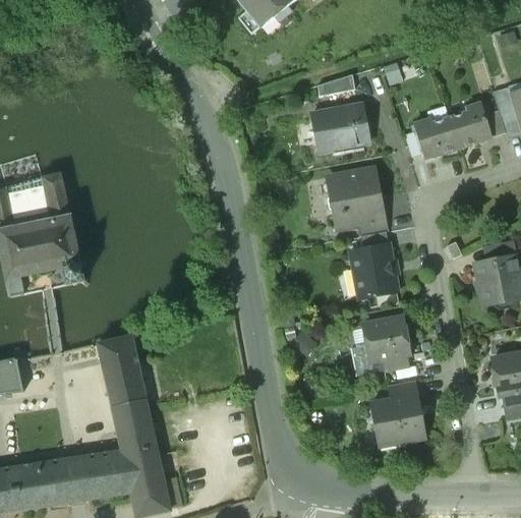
[(238,0),(247,11),(238,19),(250,35),(259,26),(261,27),(275,15),(280,21),(292,11),(287,5),(293,0),(238,0)]
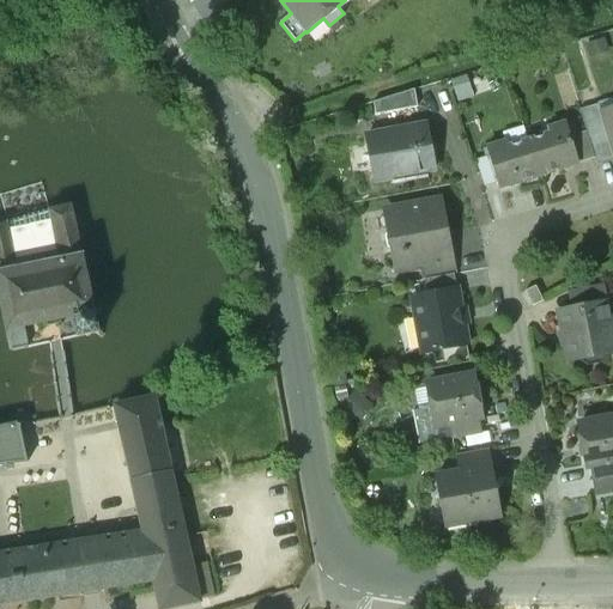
[(372,99),(375,113),(418,104),(414,86),(372,99)]
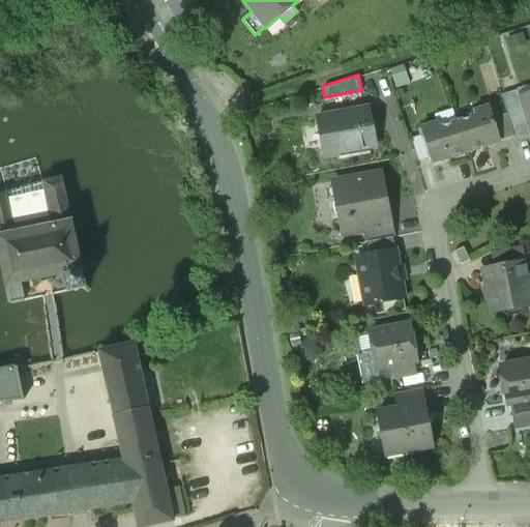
[(529,95),(520,99),(524,112),(529,132),(529,95)]
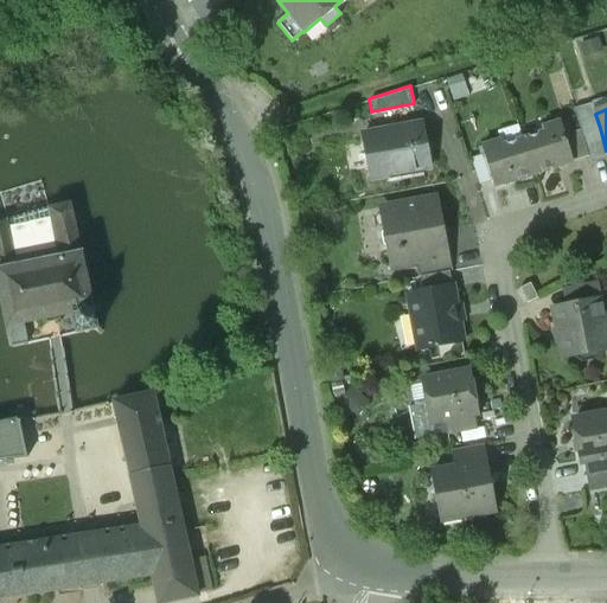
[(406,123),(362,132),(370,175),(429,165),(421,121),(416,122),(416,119),(406,121),(406,123)]
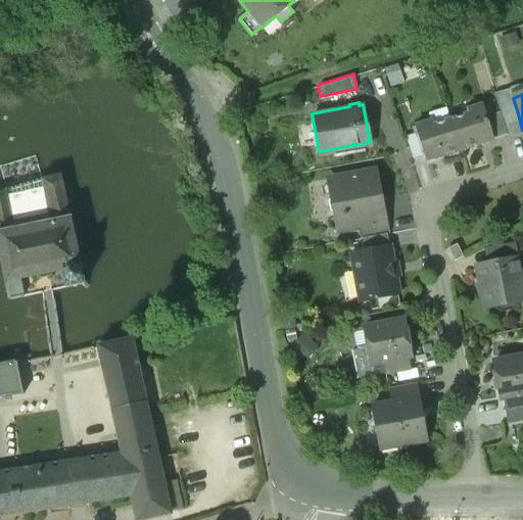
[(483,103),(468,107),(469,112),(450,117),(460,147),(493,137),(486,114),(483,103)]
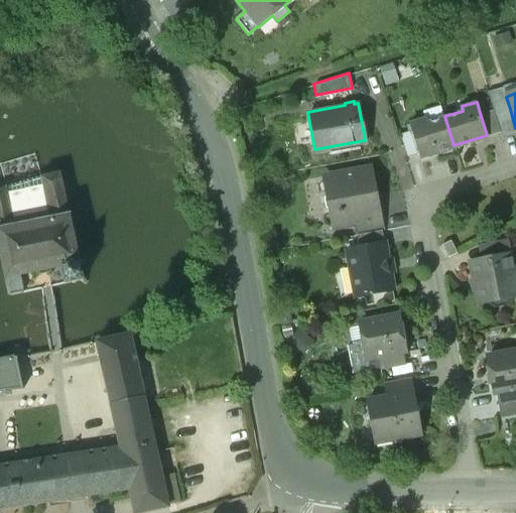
[(480,113),(487,135),(500,131),(495,114),(493,109),(480,113)]
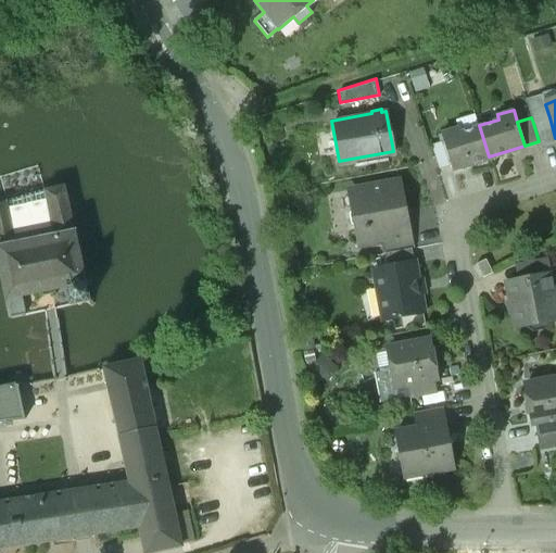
[(533,123),(539,141),(541,148),(555,142),(555,138),(550,117),(533,123)]
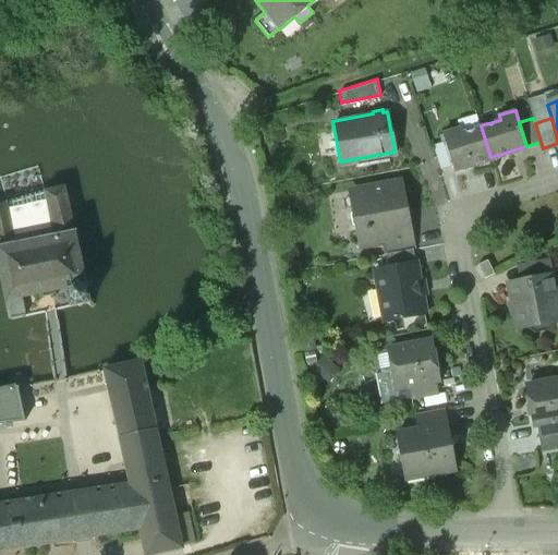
[(481,125),(461,132),(460,128),(443,132),(446,141),(452,164),(455,169),(490,157),(481,125)]
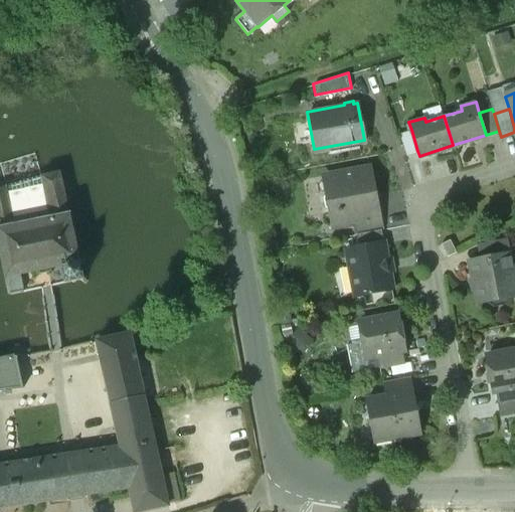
[(406,155),(417,151),(411,130),(399,133),(406,155)]
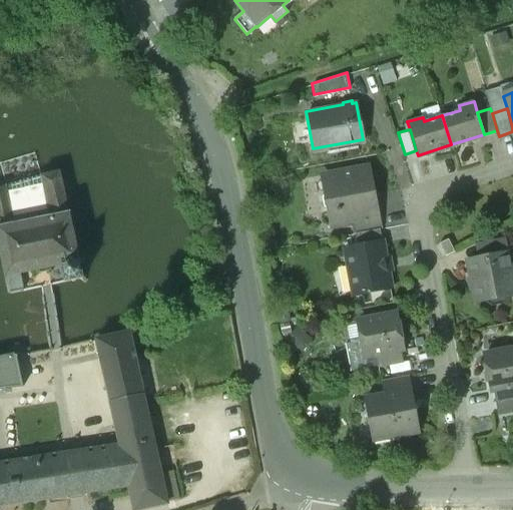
[(368,165),(323,174),(326,190),(322,194),(324,204),(329,207),(332,223),(353,219),(377,214),(368,165)]
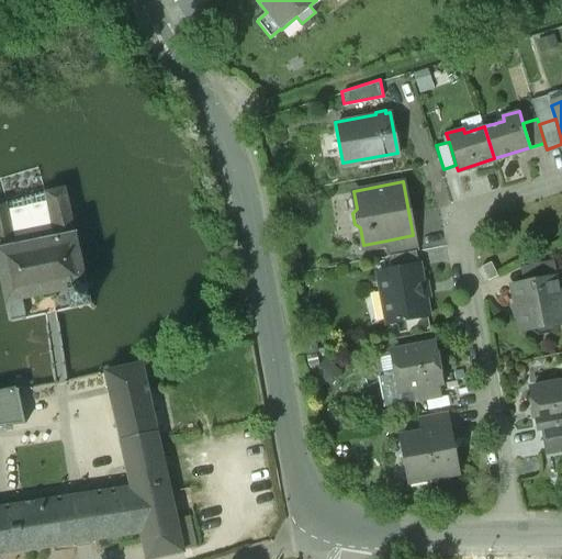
[(46,190),(0,203),(0,266),(10,319),(25,315),(22,298),(68,289),(71,306),(91,303),(66,186),(46,190)]
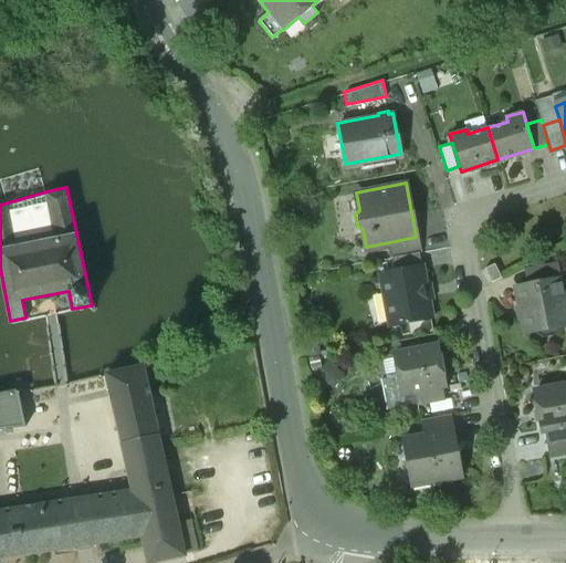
[(419,250),(416,237),(389,242),(392,256),(419,250)]
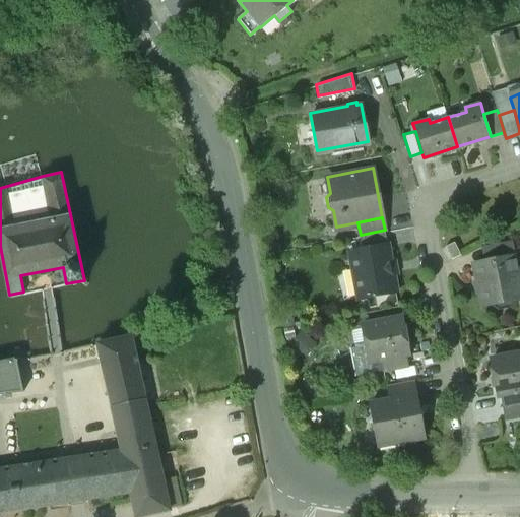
[(387,244),(385,230),(361,235),(363,249),(387,244)]
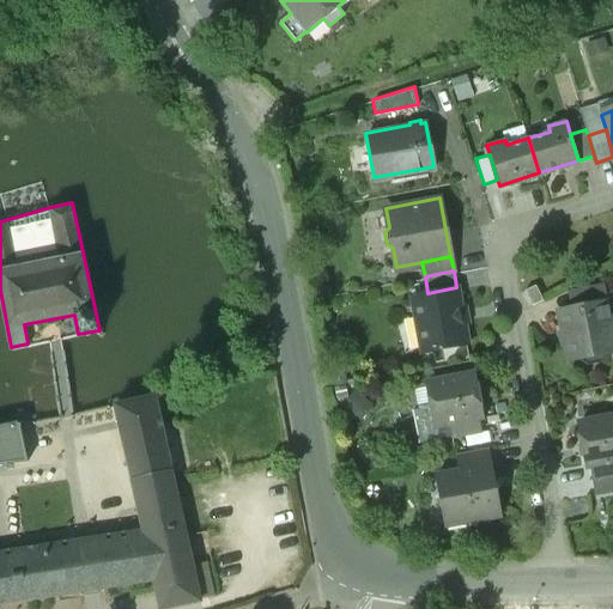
[(535,282),(525,287),(532,303),(542,298),(535,282)]
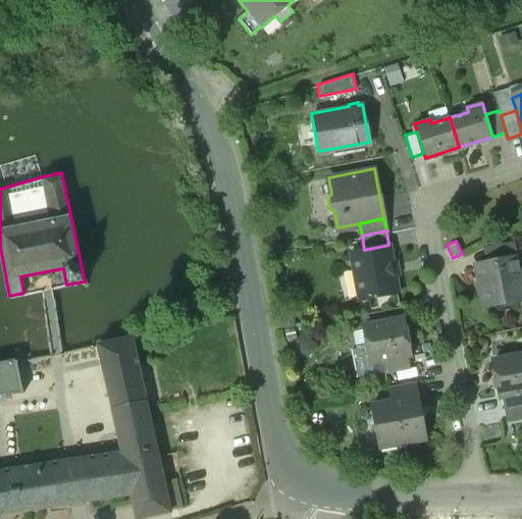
[(364,250),(352,252),(360,297),(397,290),(388,245),(364,250)]
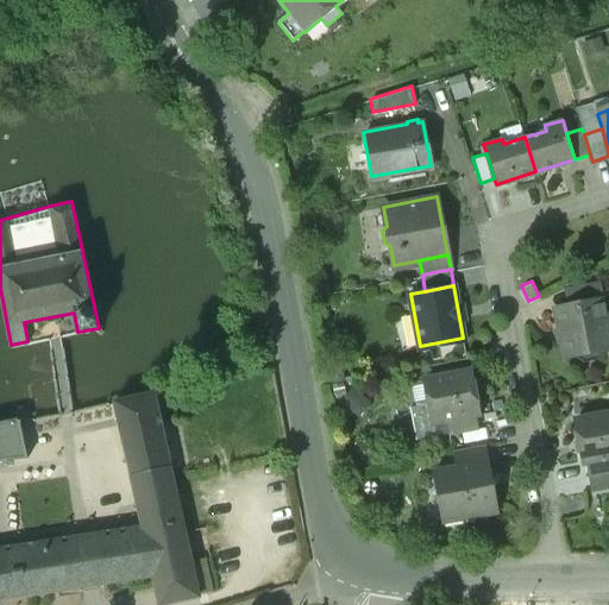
[(569,301),(553,304),(563,354),(579,351),(581,353),(585,357),(592,355),(596,351),(596,348),(608,345),(608,326),(603,295),(600,296),(569,301)]
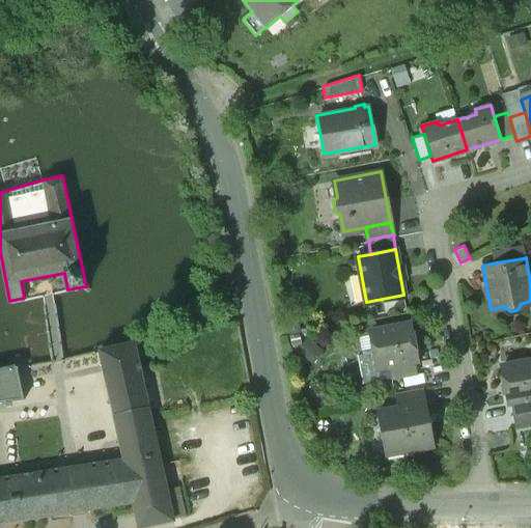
[(409,323),(370,330),(378,366),(389,364),(414,360),(416,359),(409,323)]
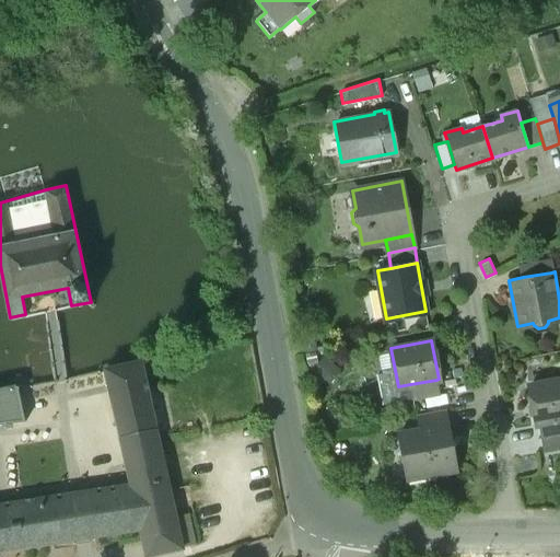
[(142,359),(105,367),(119,436),(158,428),(142,359)]
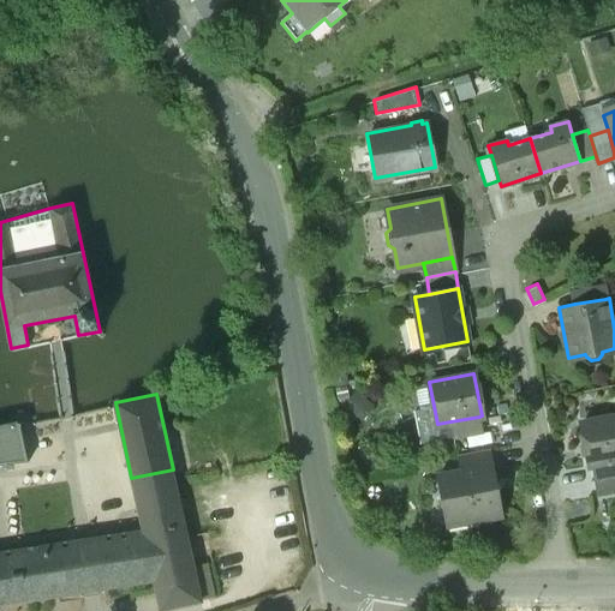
[(614,414),(579,421),(587,465),(589,463),(614,459),(614,414)]
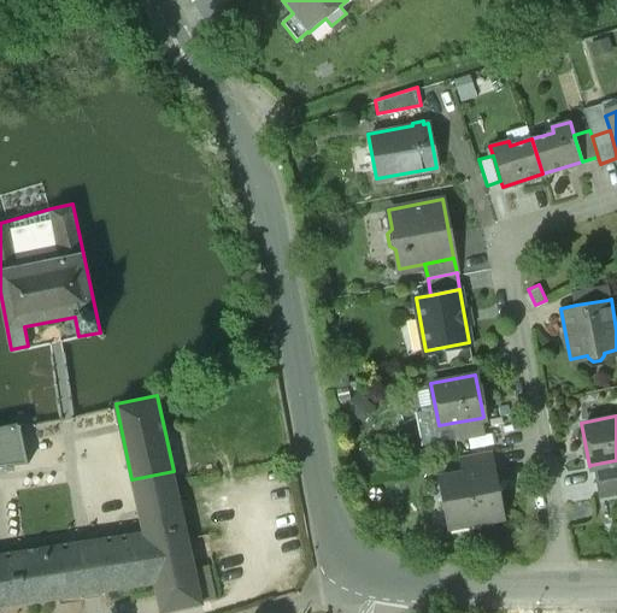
[(483,432),(481,418),(452,423),(454,437),(483,432)]
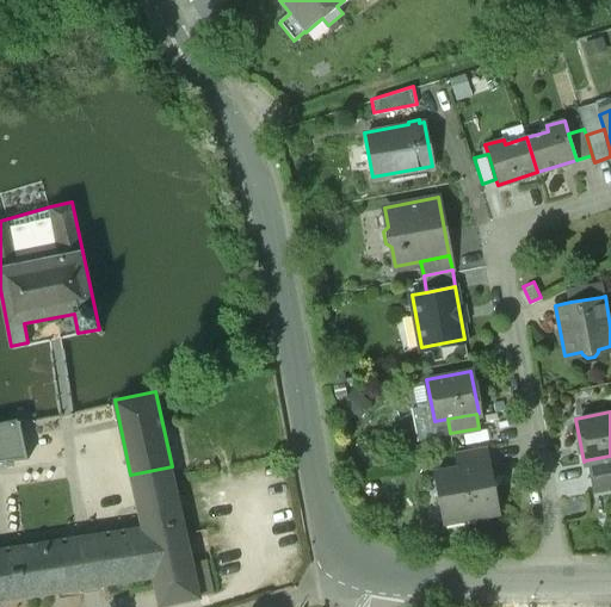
[(72,542),(0,552),(0,459),(26,457),(17,420),(0,423),(0,596),(79,586),(72,542)]
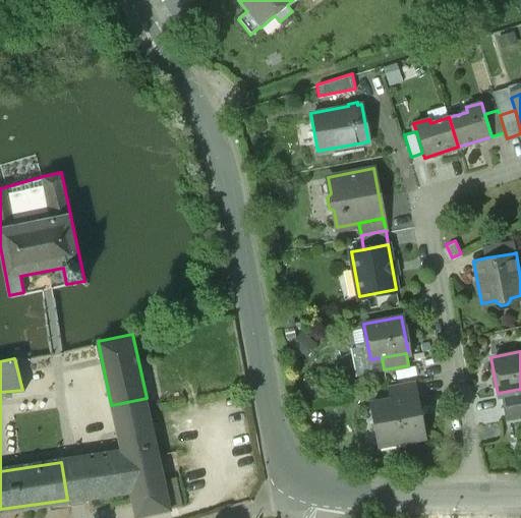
[(392,397),(415,393),(413,379),(389,384),(392,397)]
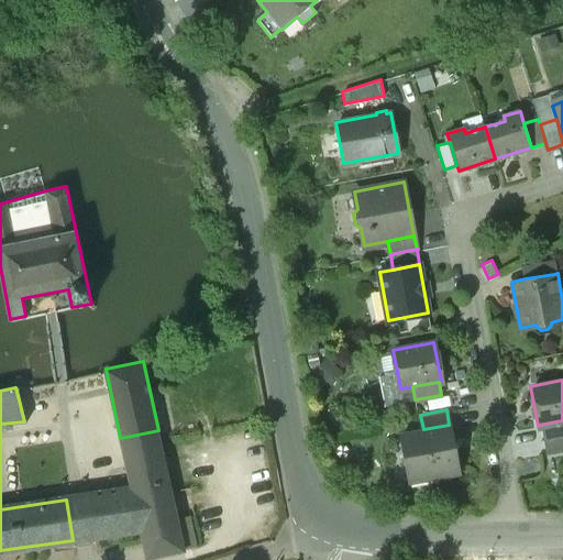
[(562,420),(539,425),(542,439),(562,434),(562,420)]
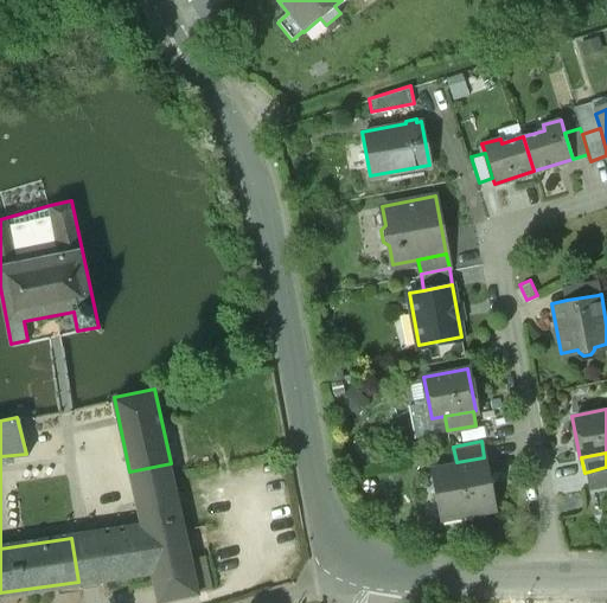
[(457,462),(432,467),(435,481),(429,488),(436,493),(441,517),(493,507),(484,457),(457,462)]
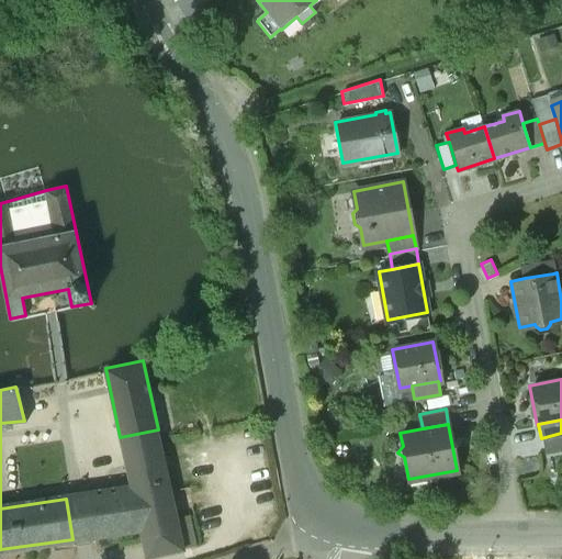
[(158,429),(120,437),(131,489),(66,499),(72,539),(141,528),(146,556),(182,548),(158,429)]
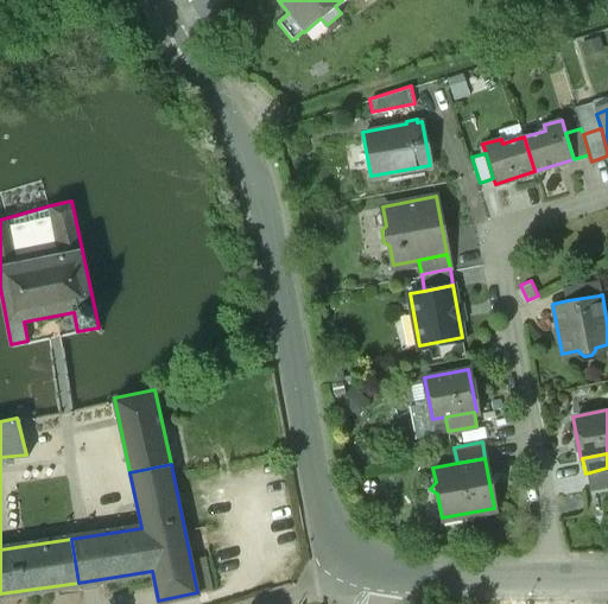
[(607,468),(586,474),(588,488),(607,483),(607,468)]
